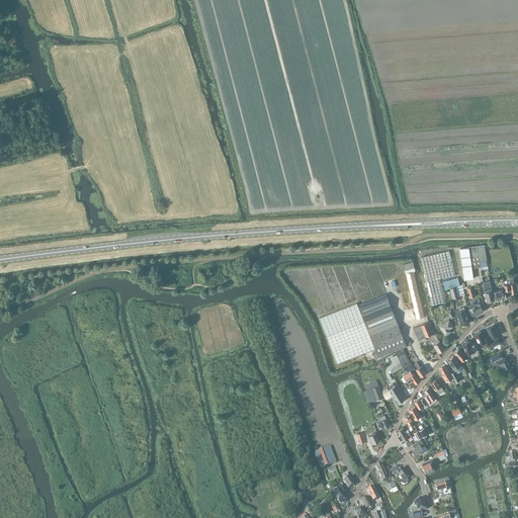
[(485,246),(468,248),(469,257),(486,255),(485,246)]
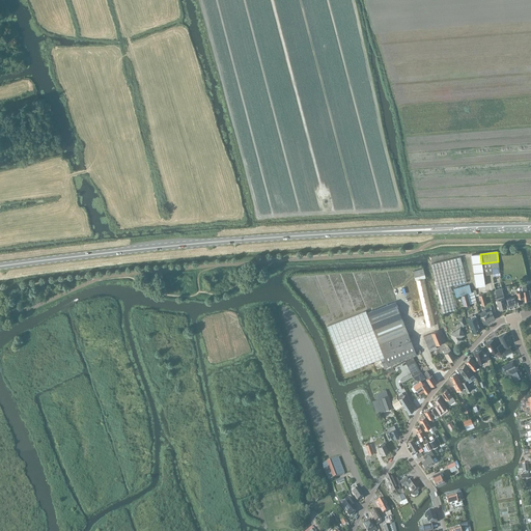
[(484,285),(483,275),(481,263),(480,254),(471,255),(476,287),(484,285)]
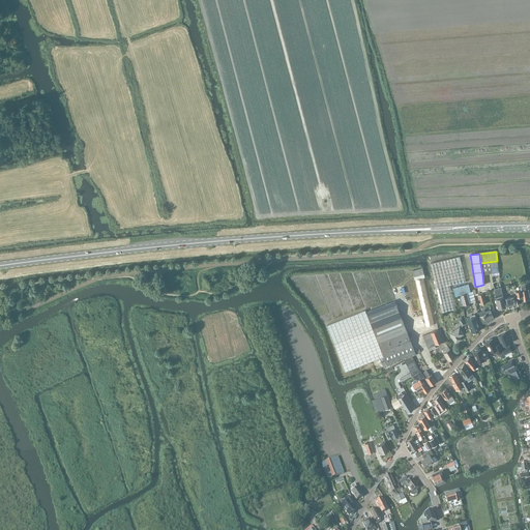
[(431,264),(442,312),(455,308),(449,285),(466,281),(460,257),(431,264)]
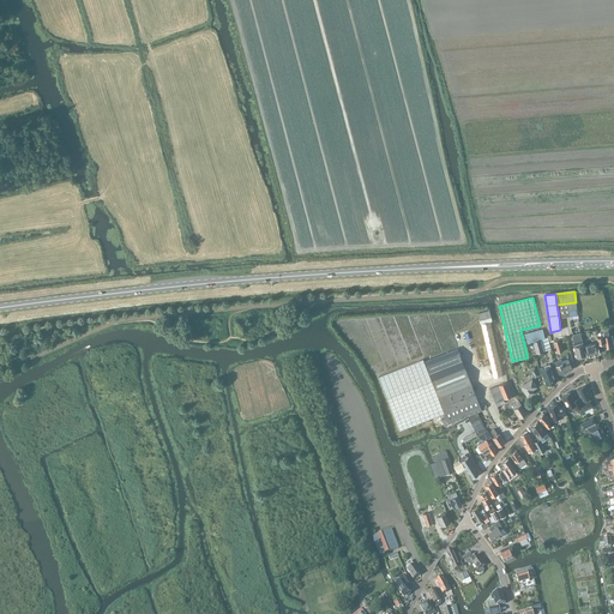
[(576,302),(557,305),(559,318),(577,314),(576,302)]
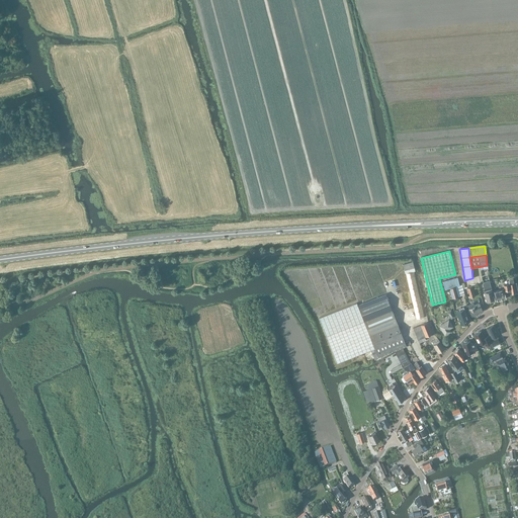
[(404,264),(405,270),(414,268),(412,262),(404,264)]
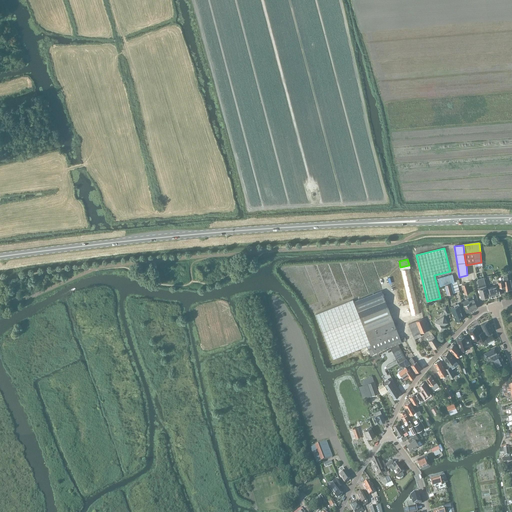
[(401,270),(412,316),(419,314),(408,269),(401,270)]
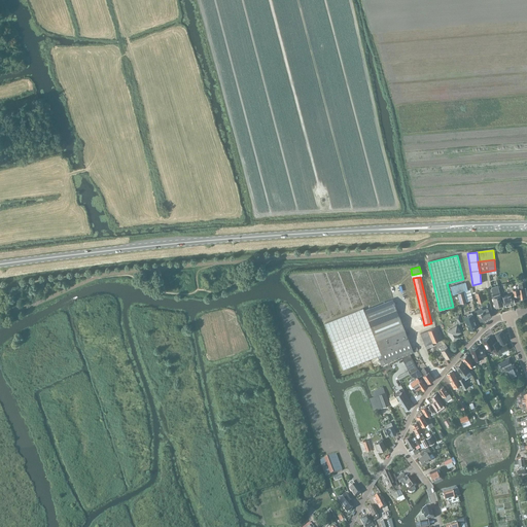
[(463,291),(467,290),(465,282),(451,286),(453,294),(457,293),(460,304),(466,302),(463,291)]
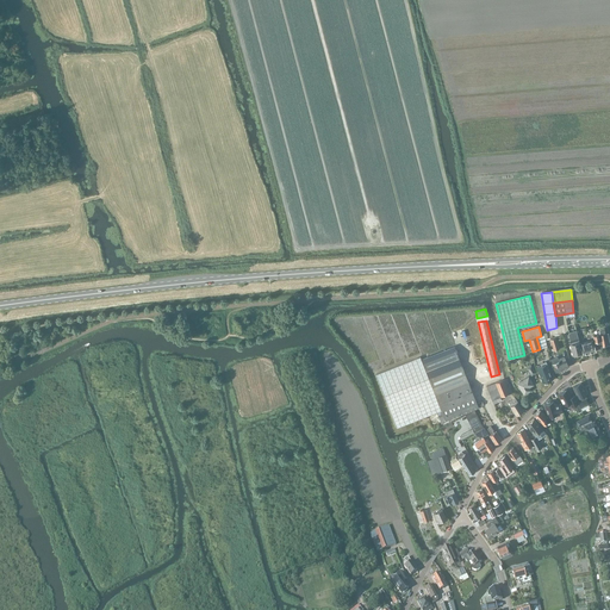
[(578,338),(576,330),(570,332),(568,334),(568,335),(570,341),(573,355),(582,353),(578,338)]
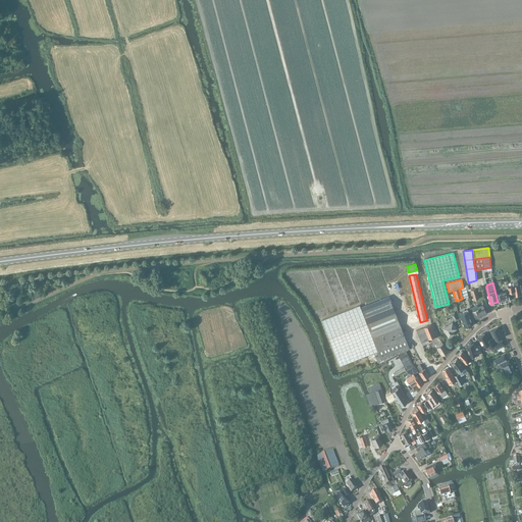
[(466,286),(463,288),(459,289),(462,299),(468,297),(467,293),(469,292),(467,284),(465,285),(466,286)]
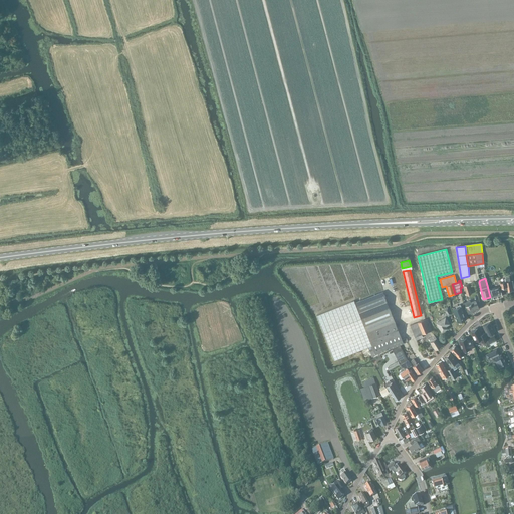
[(511,281),(505,282),(500,283),(501,289),(506,288),(507,292),(512,291),(511,281)]
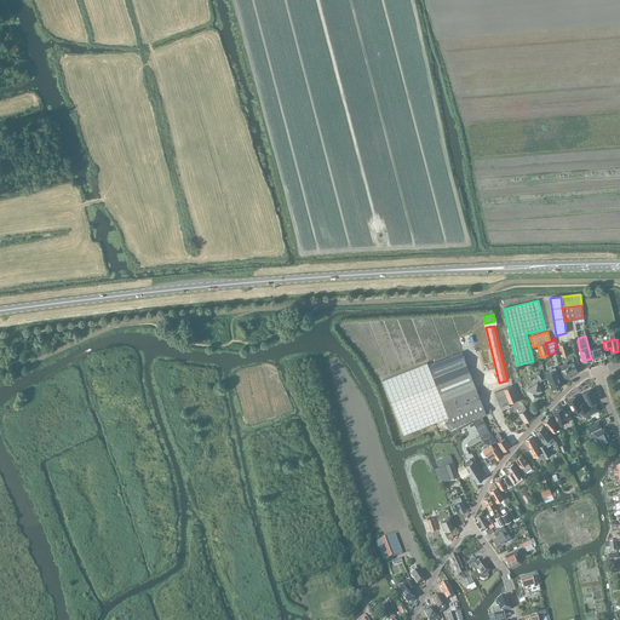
[(590,349),(593,361),(606,357),(602,346),(590,349)]
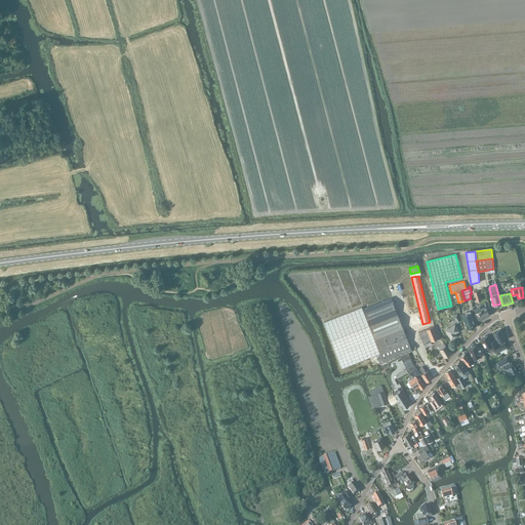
[(480,307),(474,310),(475,314),(478,320),(480,320),(481,321),(483,320),(483,319),(489,316),(486,308),(485,308),(480,309),(480,307)]
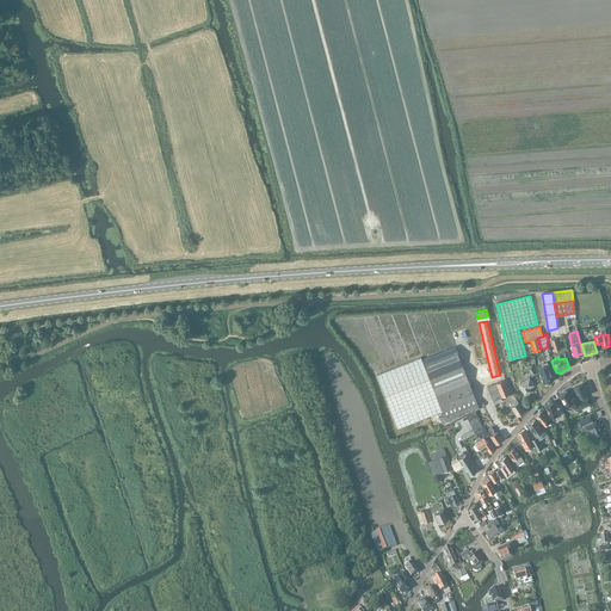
[(376,376),(384,396),(430,380),(421,358),(376,376)]
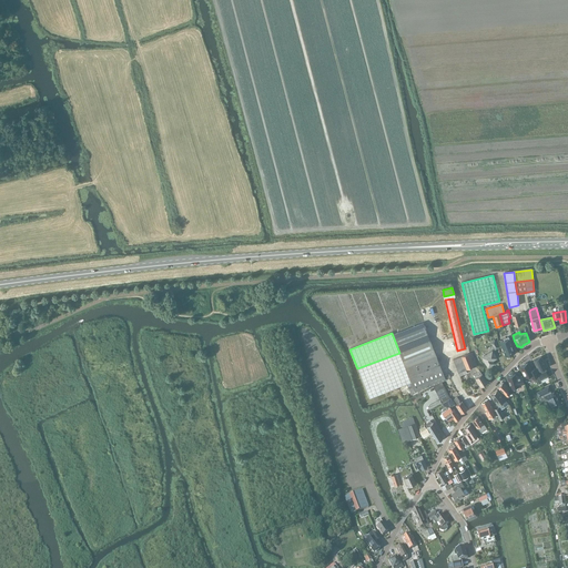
[(500,342),(506,356),(507,356),(507,357),(508,357),(510,356),(511,355),(510,354),(515,353),(508,337),(504,338),(505,341),(500,342)]
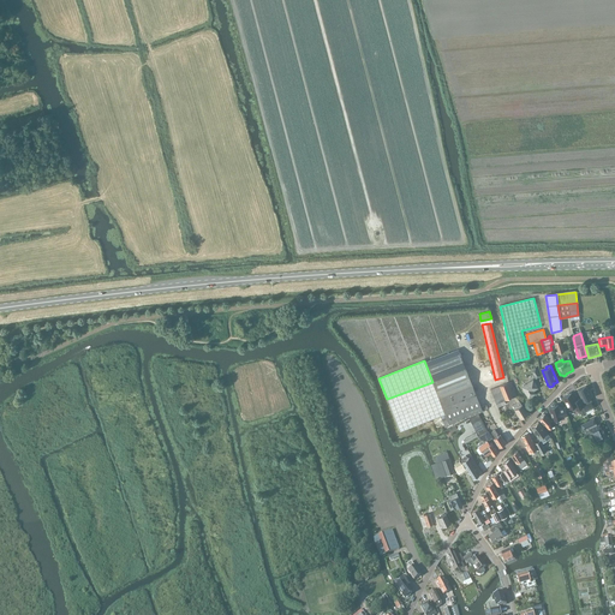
[(439,398),(472,384),(466,369),(433,382),(439,398)]
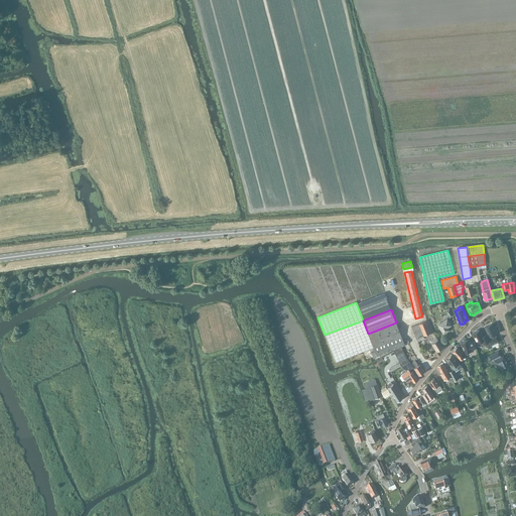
[(446,330),(448,329),(447,328),(450,326),(446,318),(437,325),(443,334),(447,331),(446,330)]
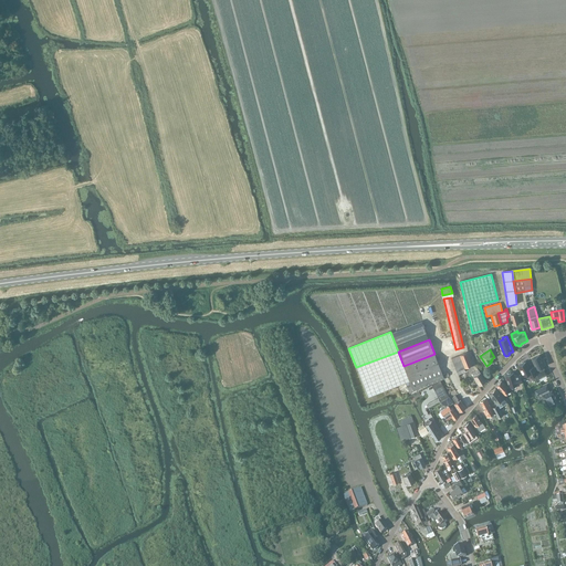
[(368,397),(409,381),(404,366),(398,352),(356,367),(368,397)]
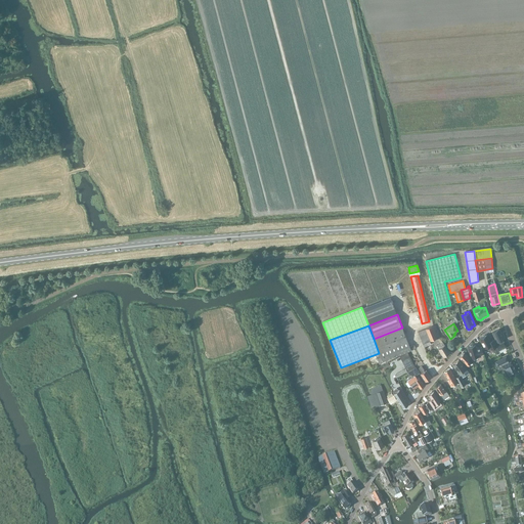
[(423,344),(424,347),(431,344),(430,342),(437,339),(432,326),(418,332),(423,344)]
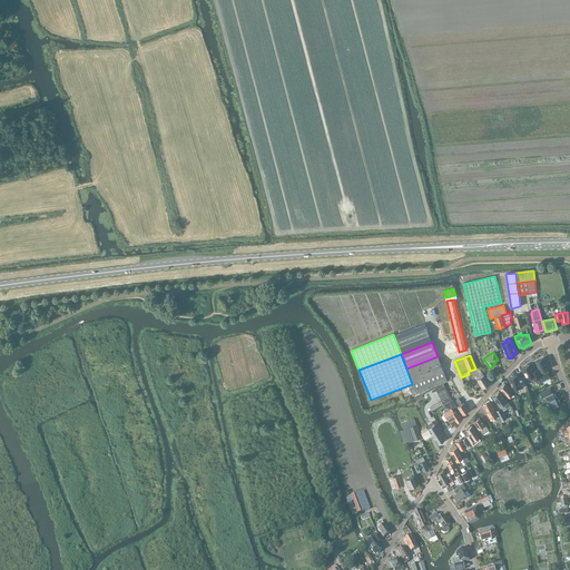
[(406,369),(412,384),(413,384),(444,372),(438,356),(406,369)]
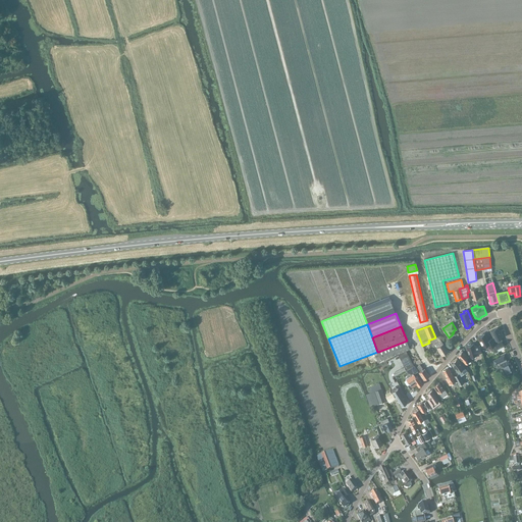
[(502,342),(501,340),(500,338),(502,337),(502,336),(502,335),(501,333),(500,333),(497,327),(490,331),(496,341),(493,342),(496,345),(498,349),(504,346),(502,342)]
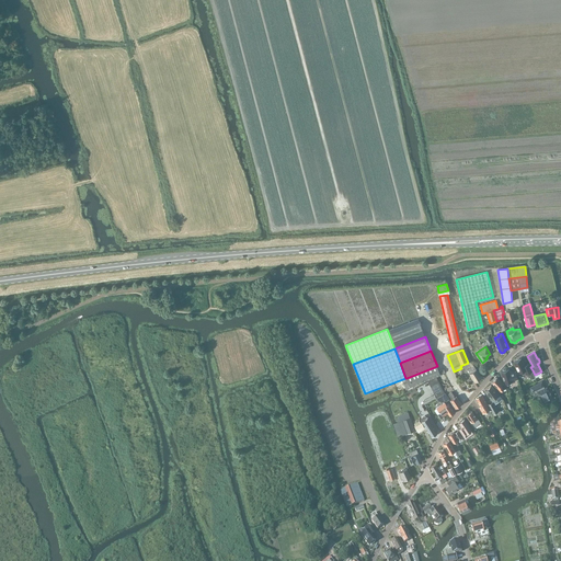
[(513,363),(518,373),(519,373),(519,374),(521,375),(522,375),(524,375),(526,374),(531,371),(528,364),(525,366),(521,358),(521,359),(519,358),(517,359),(517,361),(513,363)]
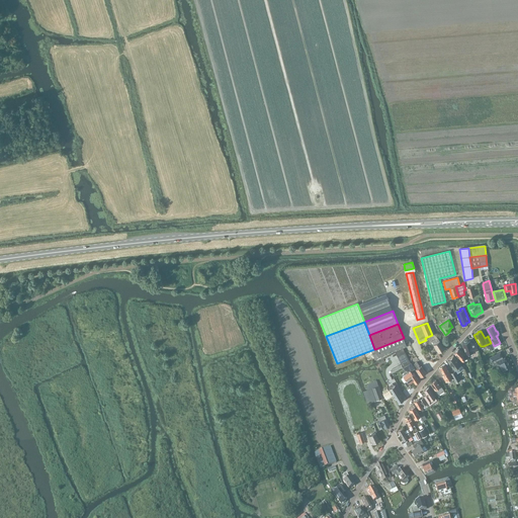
[(404,338),(375,349),(378,357),(407,346),(404,338)]
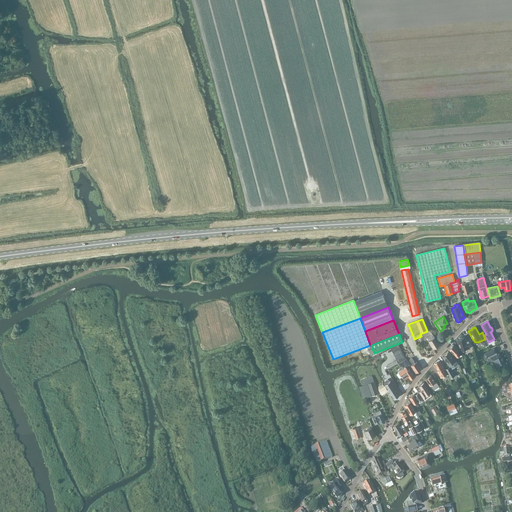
[(428,340),(429,342),(428,342),(430,344),(430,343),(433,348),(439,345),(434,337),(432,334),(427,337),(429,340),(428,340)]
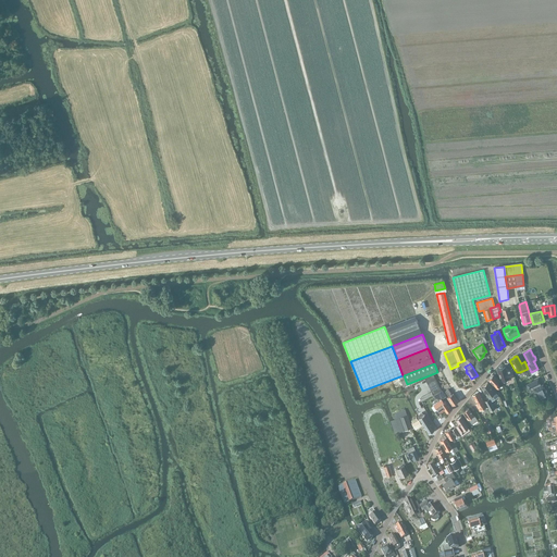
[(508,378),(514,376),(511,369),(506,370),(505,367),(504,368),(502,367),(499,368),(499,369),(497,369),(500,381),(503,381),(503,382),(507,380),(507,379),(508,379),(508,378)]
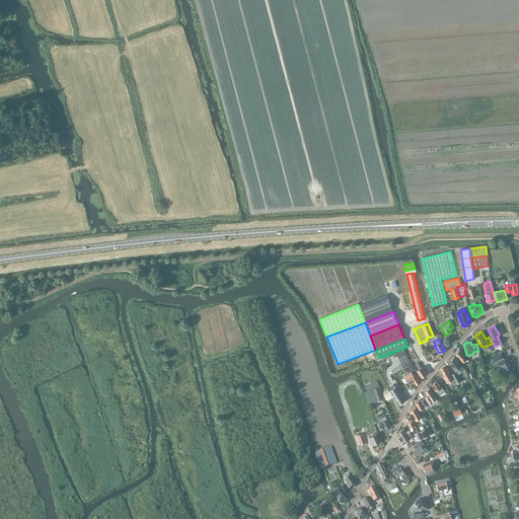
[(403,349),(396,353),(401,363),(400,363),(403,368),(412,364),(403,349)]
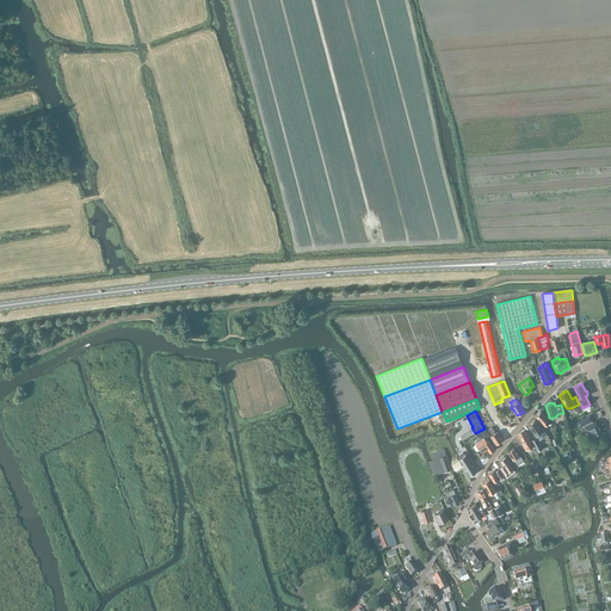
[(548,418),(541,411),(541,412),(539,411),(537,413),(538,413),(535,417),(542,424),(545,426),(548,424),(551,423),(550,420),(548,418)]
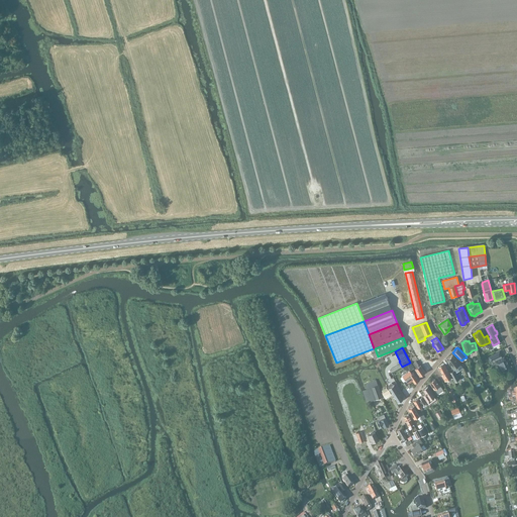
[(495,360),(500,372),(502,371),(503,372),(504,372),(507,371),(508,370),(507,369),(509,368),(507,364),(508,364),(506,360),(504,356),(501,357),(501,355),(499,351),(488,356),(490,360),(495,358),(496,360),(495,360)]
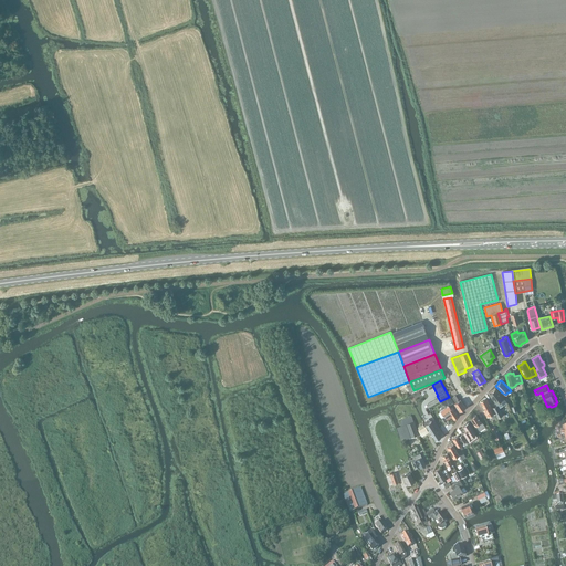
[(489,394),(495,404),(503,398),(495,389),(489,394)]
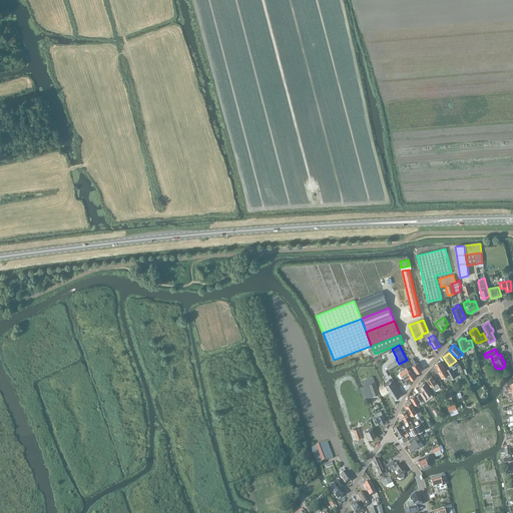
[(417,373),(422,370),(417,363),(416,364),(415,362),(413,359),(410,361),(412,364),(413,364),(414,365),(412,366),(417,373)]
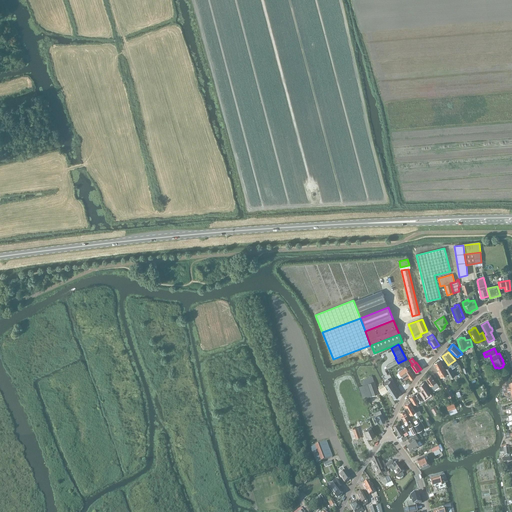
[(434,363),(439,371),(438,372),(441,378),(447,374),(440,360),(434,363)]
